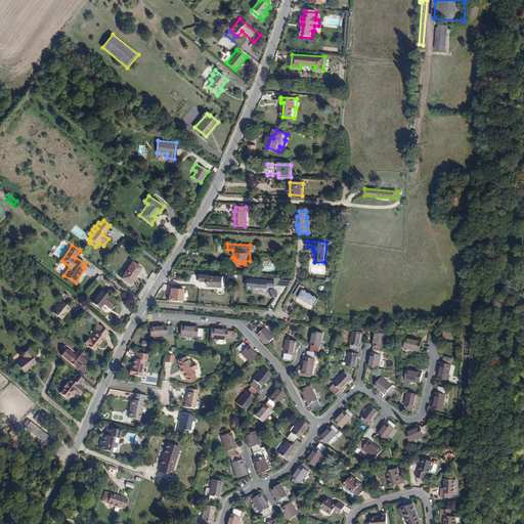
[(132,260),(122,277),(131,284),(142,267),(132,260)]
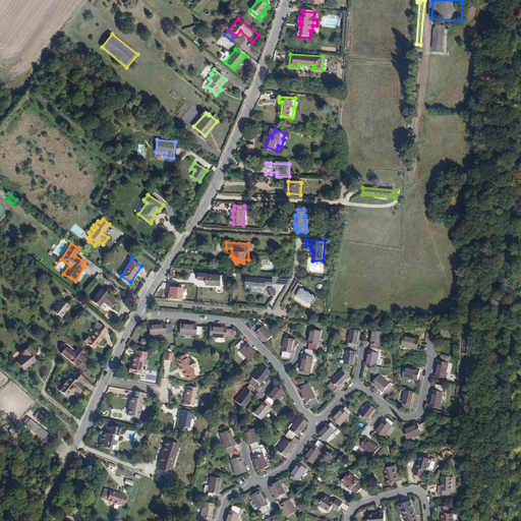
[(208,272),(200,272),(200,279),(207,279),(207,284),(222,284),(222,274),(208,274),(208,272)]
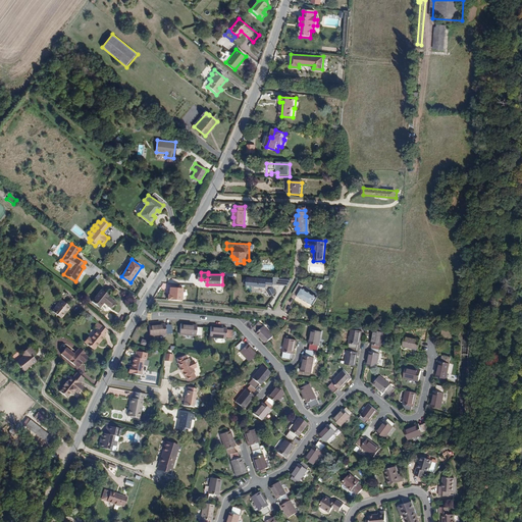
[(248,279),(245,278),(245,284),(248,284),(247,288),(268,289),(270,295),(276,293),(274,288),(274,284),(289,285),(293,278),(275,276),(274,280),(248,278),(248,279)]
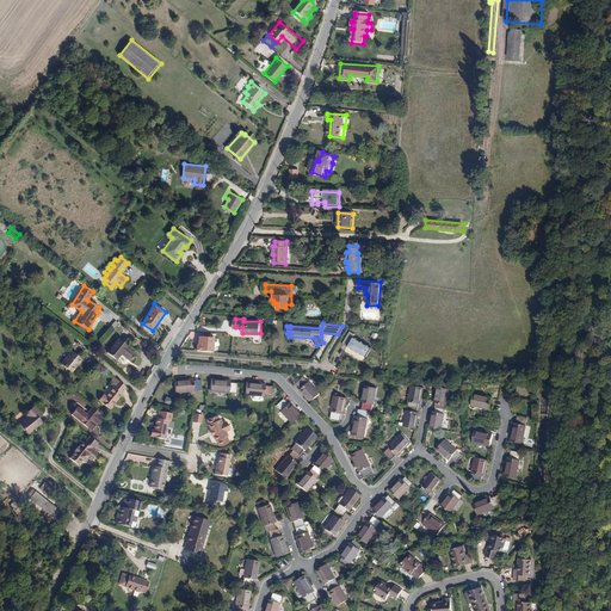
[(355,335),(349,345),(366,356),(372,346),(355,335)]
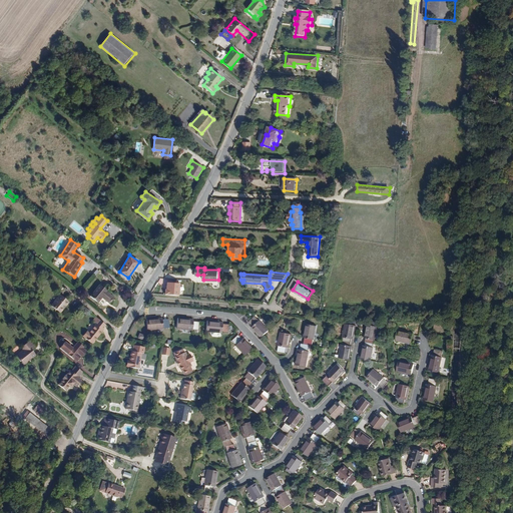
[(99,284),(90,297),(99,303),(103,298),(111,303),(114,298),(107,292),(108,291),(99,284)]
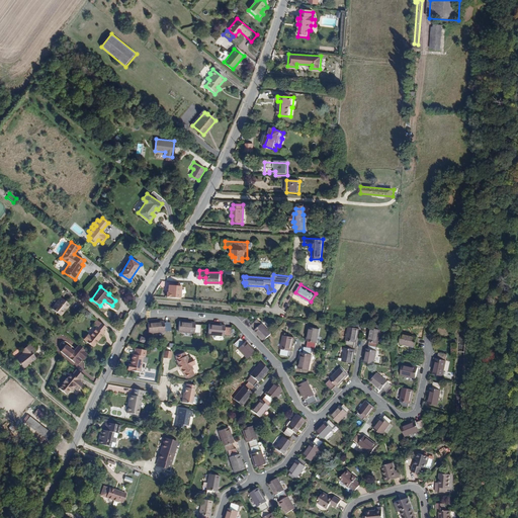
[(60,297),(52,308),(61,315),(69,305),(60,297)]
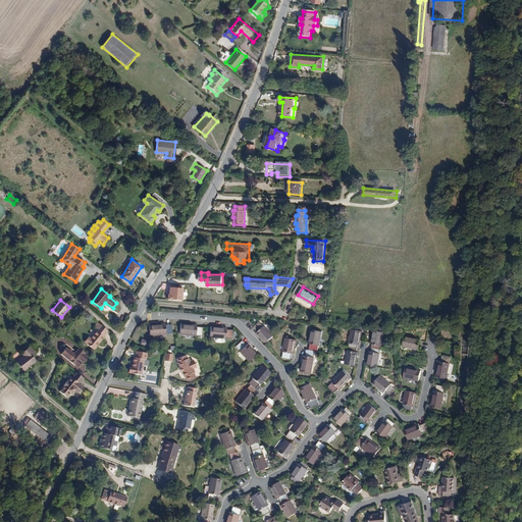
[(108,330),(98,322),(95,326),(99,328),(91,338),(88,337),(84,343),(92,350),(108,330)]
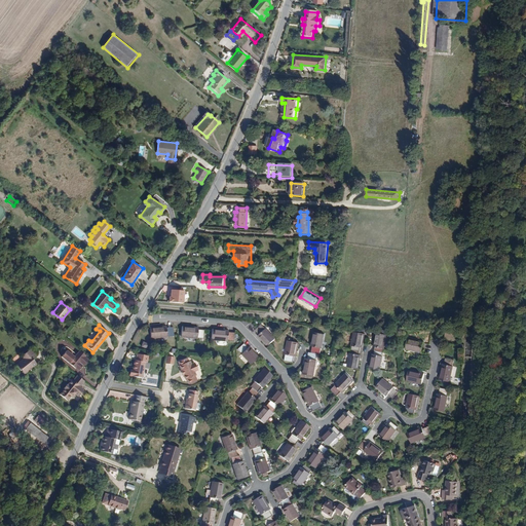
[(258,335),(265,329),(260,325),(254,330),(258,335)]
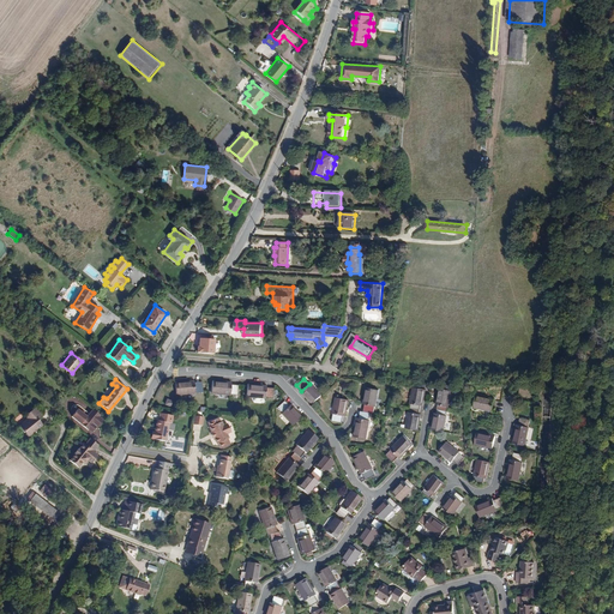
[(175,381),(175,395),(194,393),(194,392),(194,383),(194,380),(175,381)]
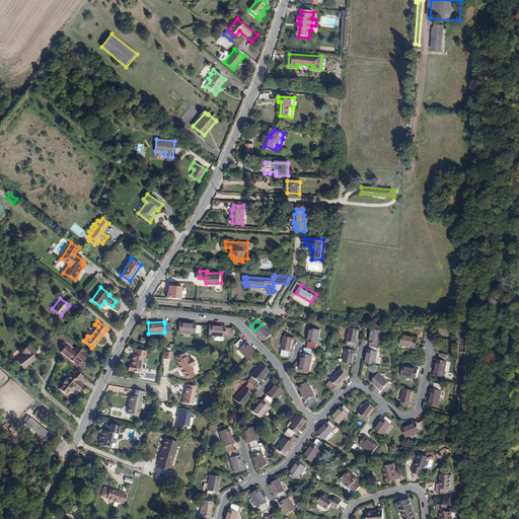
[(196,322),(177,321),(176,332),(194,334),(195,332),(195,324),(196,322)]
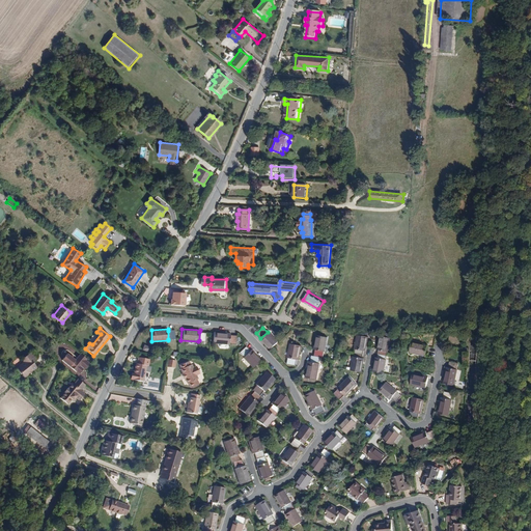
[(230,334),(214,332),(213,343),(229,345),(229,343),(230,335),(230,334)]
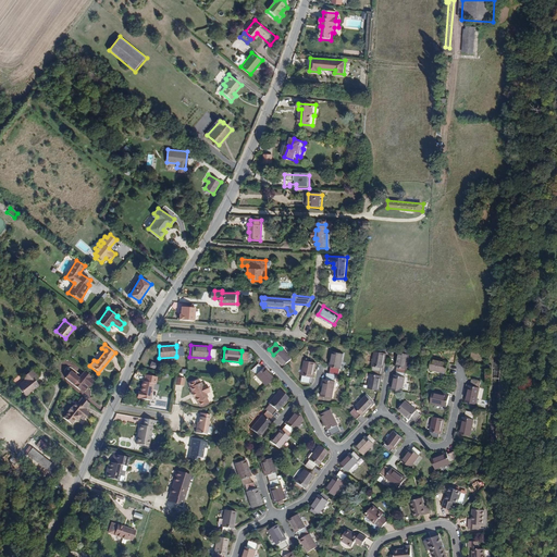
[(273,355),(272,356),(283,367),(292,359),(281,348),(273,355)]
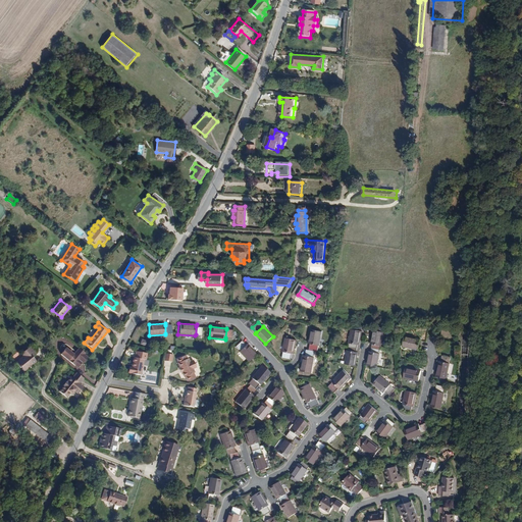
[(321,331),(310,329),(308,344),(309,344),(318,345),(319,345),(321,331)]
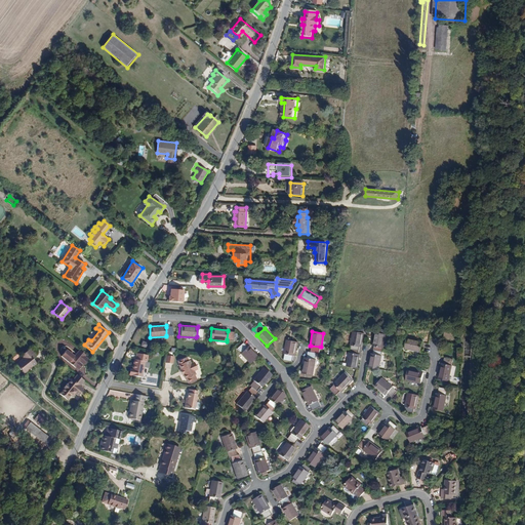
[(361,333),(353,331),(352,331),(350,346),(351,346),(359,347),(361,348),(363,333),(361,333)]
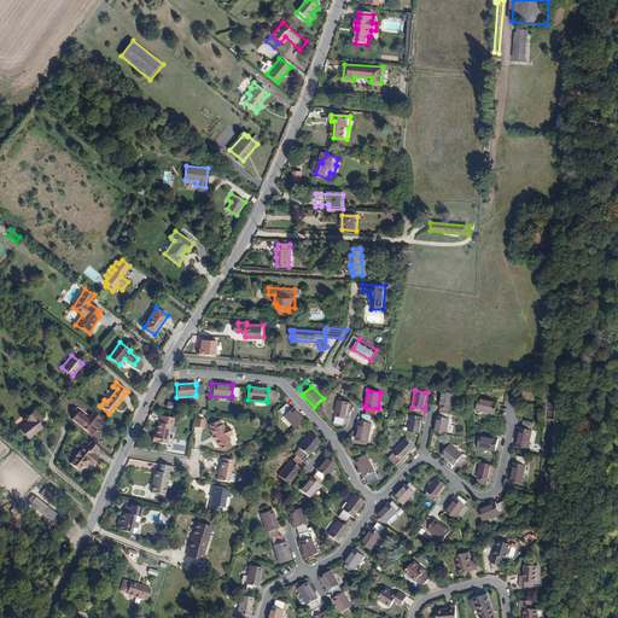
[(453,394),(442,392),(441,391),(437,408),(439,408),(449,409),(452,410),(454,394),(453,394)]
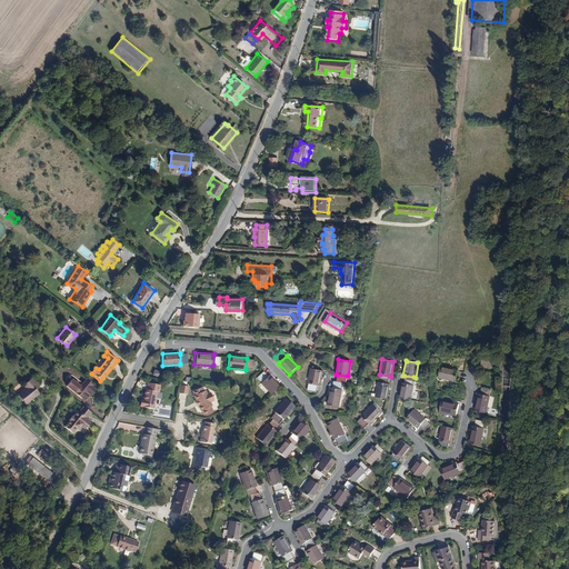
[(322,370),(310,368),(307,383),(308,383),(318,386),(319,386),(322,370)]
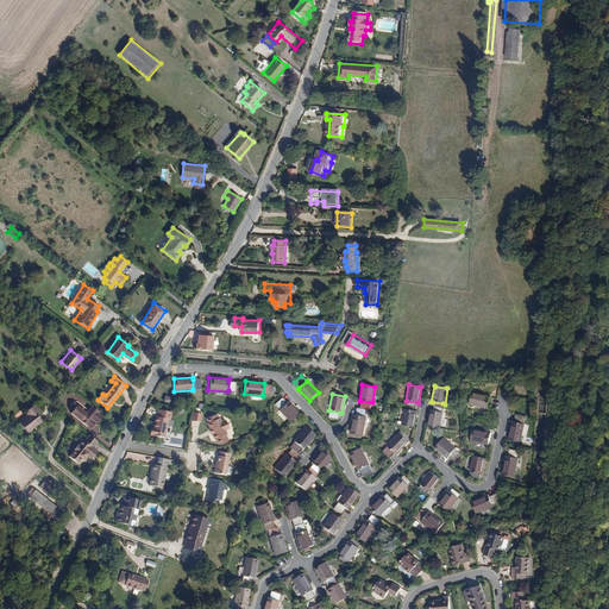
[(489,397),(472,394),(470,406),(485,409),(489,397)]
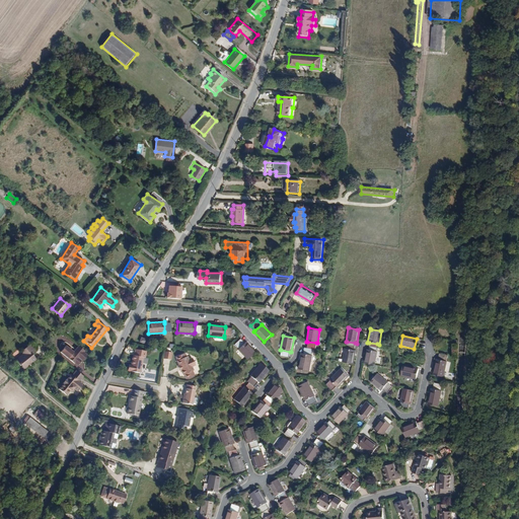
[(234,345),(238,349),(244,343),(240,339),(234,345)]
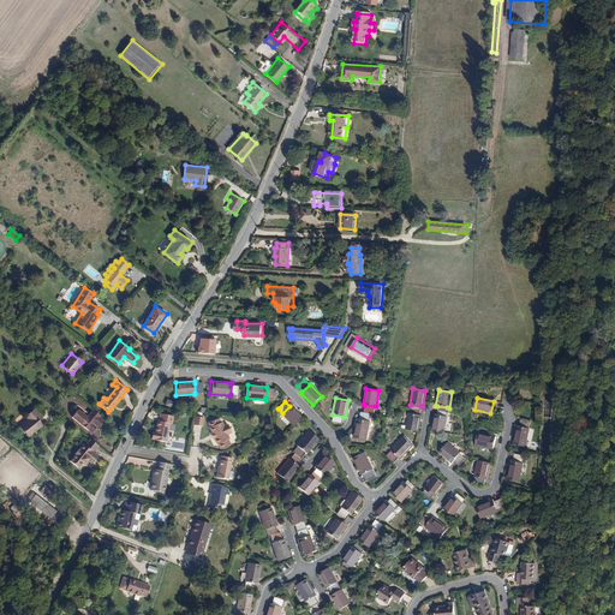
[(282,415),(293,425),(303,417),(292,405),(290,406),(282,413),(282,415)]
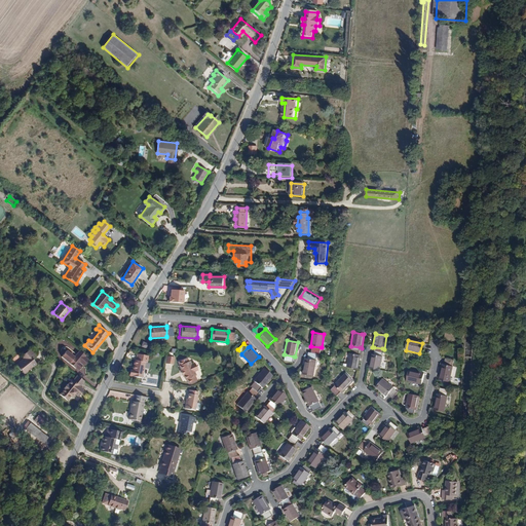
[(360,347),(351,346),(350,353),(359,354),(360,347)]
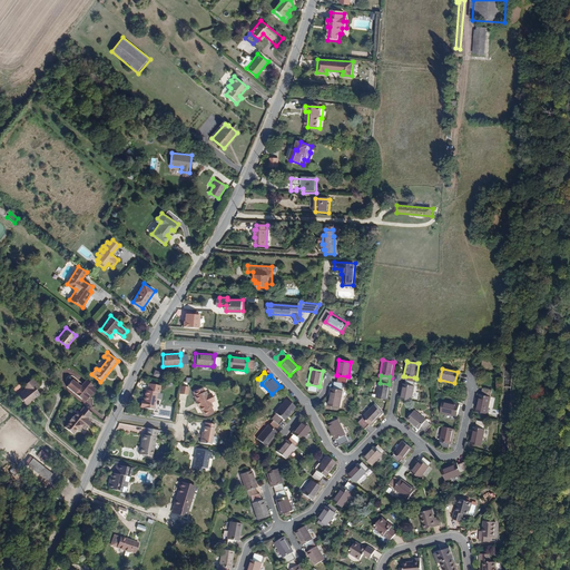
[(414,377),(405,376),(404,384),(413,385),(414,377)]
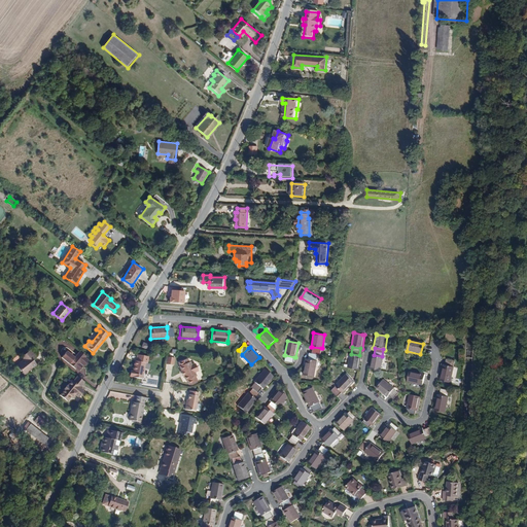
[(23,360),(16,365),(24,375),(35,365),(33,362),(37,359),(29,351),(21,357),(23,360)]
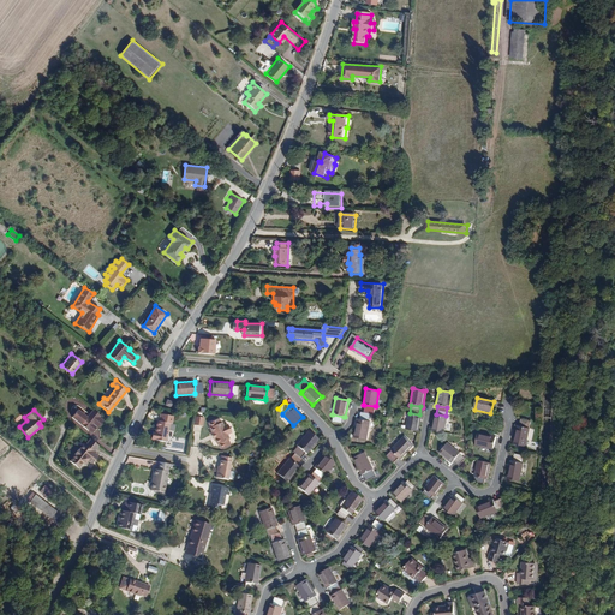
[(100,416),(93,410),(87,418),(77,410),(71,418),(88,431),(89,430),(93,434),(96,428),(97,428),(103,421),(99,417),(100,416)]
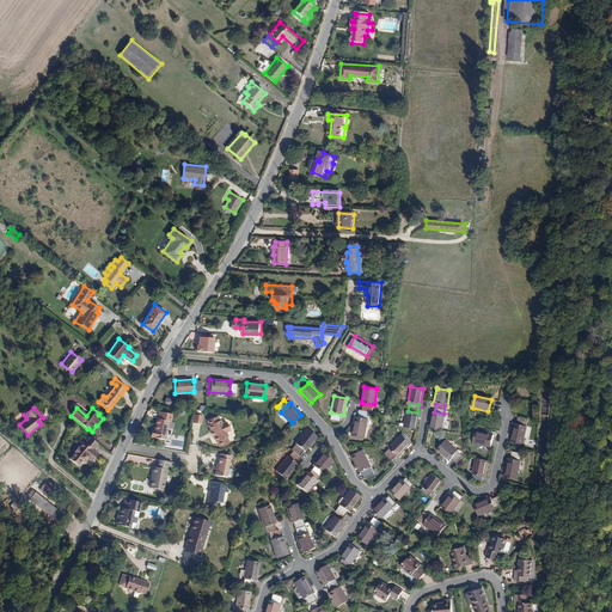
[(154,428),(152,438),(165,440),(169,422),(171,422),(172,414),(160,411),(159,417),(158,417),(155,428),(154,428)]
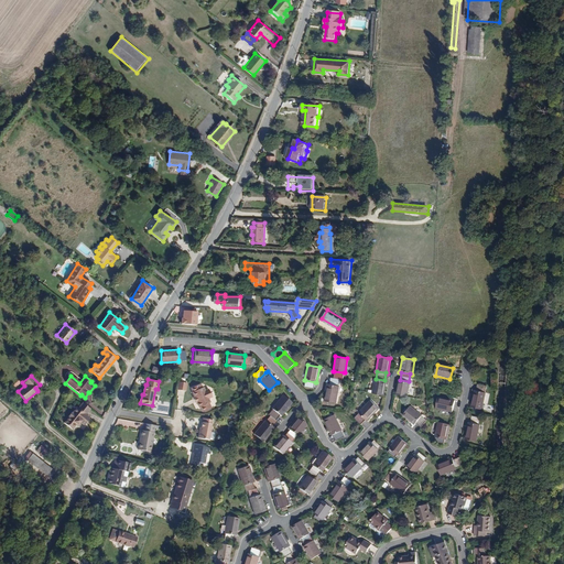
[(384,380),(376,379),(373,379),(370,393),(382,396),(386,381),(384,380)]
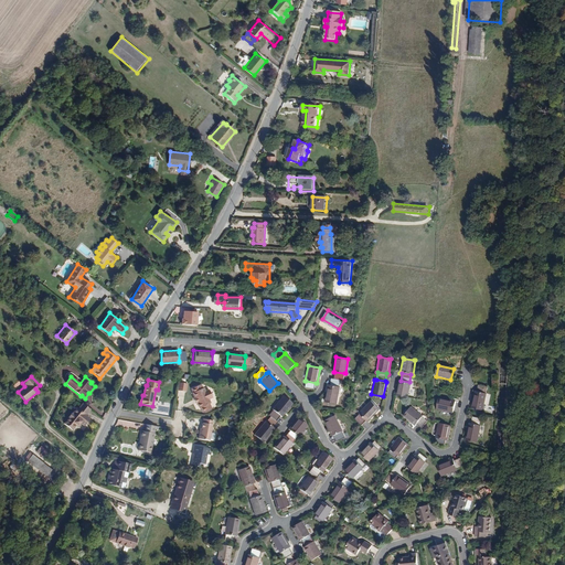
[(409,382),(401,381),(400,381),(396,395),(408,397),(412,383),(411,382),(409,382)]
